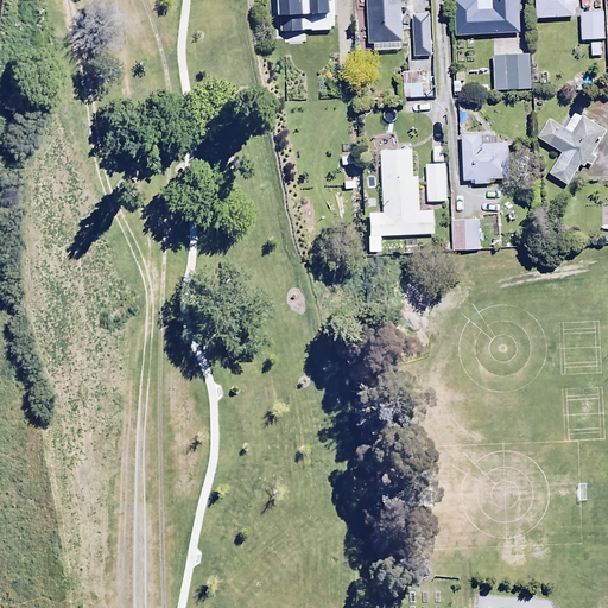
[(320,0),(284,0),(286,44),(334,43),(333,12),(321,13),(320,0)]
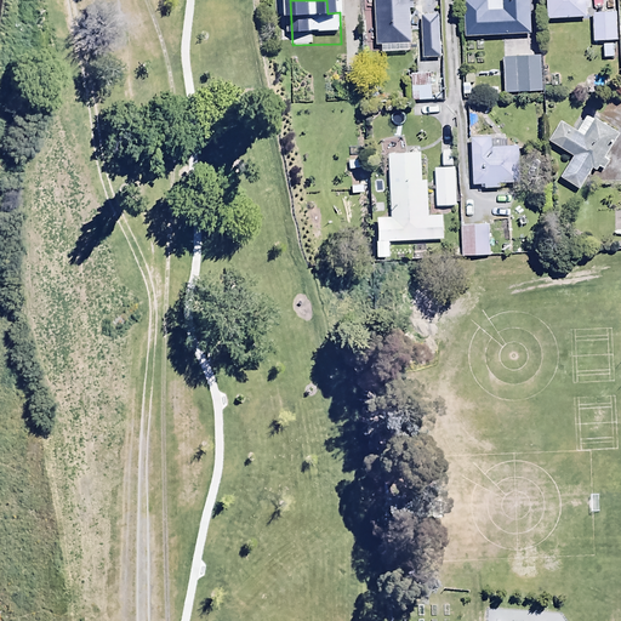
[(410,52),(409,0),(374,0),(376,45),(381,45),(381,52),(410,52)]
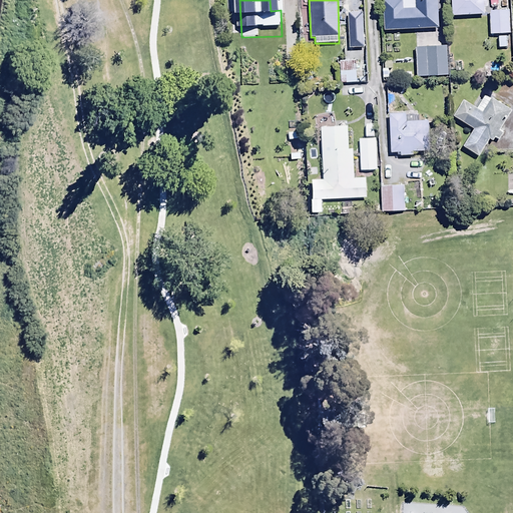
[(439,28),(438,0),(383,0),(384,30),(439,28)]
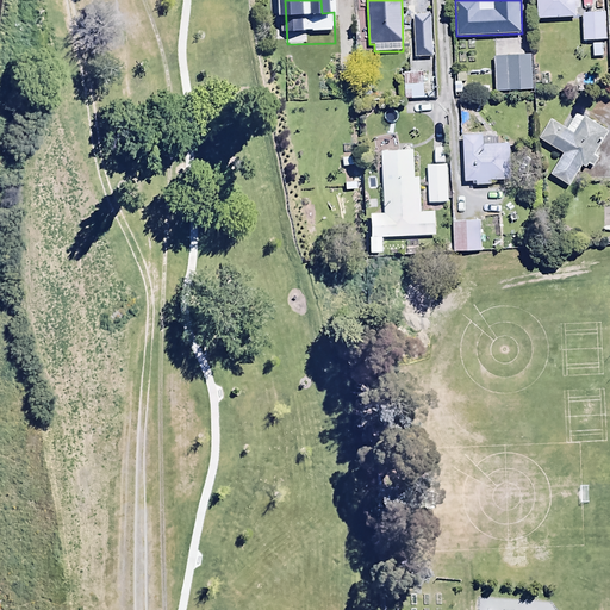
[(576,18),(574,0),(536,0),(537,19),(576,18)]
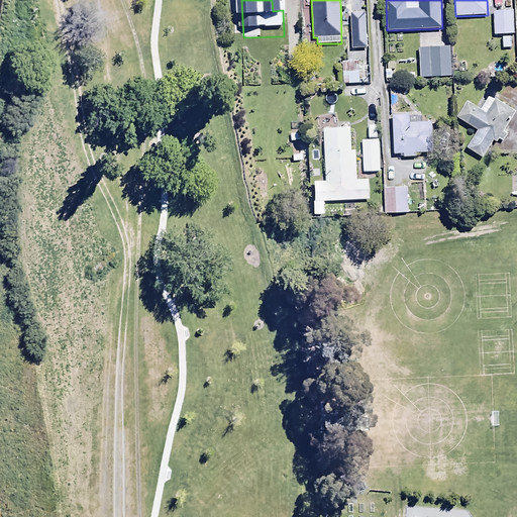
[(514,1),(493,1),(494,23),(515,22),(514,1)]
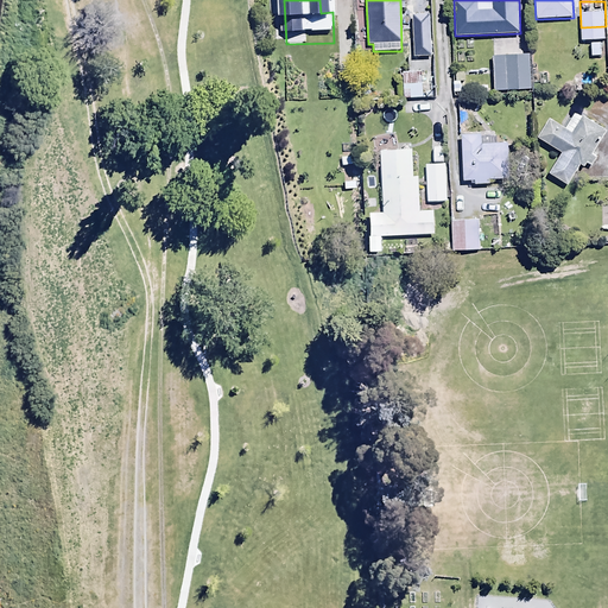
[(429,2),(411,4),(412,45),(430,44),(429,2)]
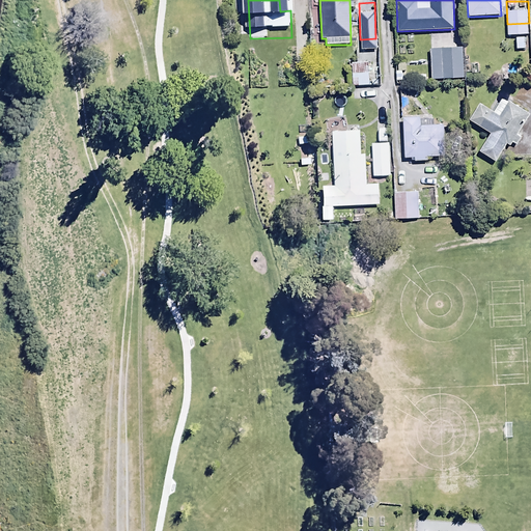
[(431,68),(464,68),(464,38),(431,38),(431,68)]
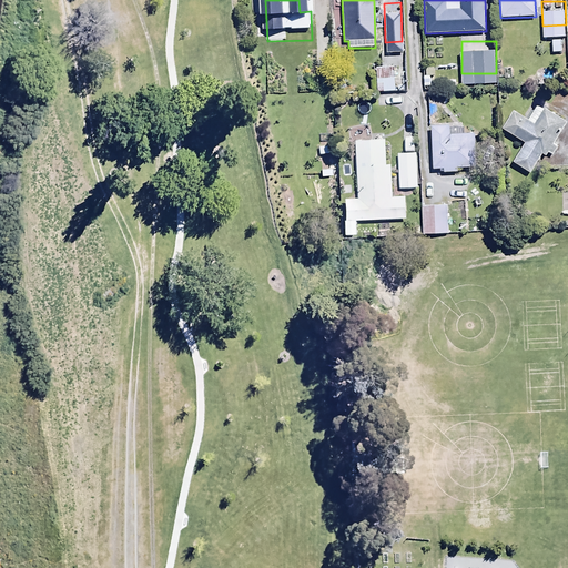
[(401,52),(376,53),(377,79),(402,78),(401,52)]
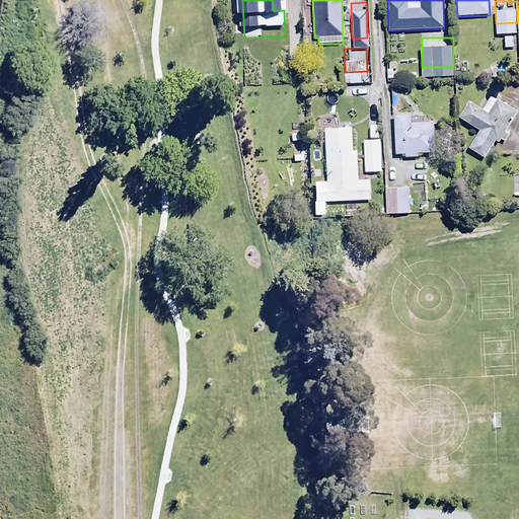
[(246,68),(238,69),(241,88),(249,87),(246,68)]
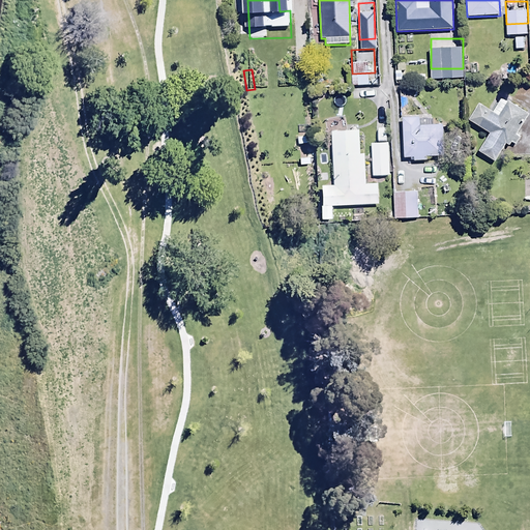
[(512,70),(499,71),(499,80),(513,80),(512,70)]
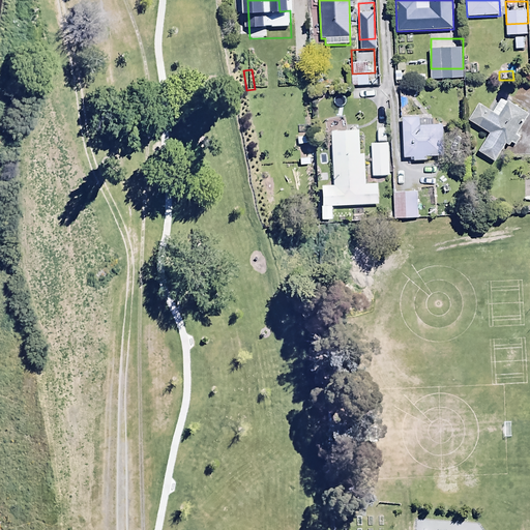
[(369,97),(369,89),(354,89),(354,97),(369,97)]
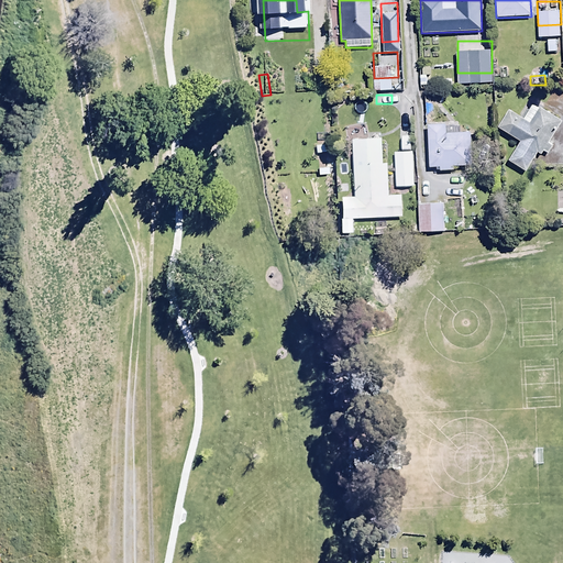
[(525,173),(537,153),(540,155),(542,151),(548,154),(553,145),(549,143),(562,121),(540,108),(539,109),(531,105),(523,118),(508,109),(497,128),(519,141),(507,162),(525,173)]
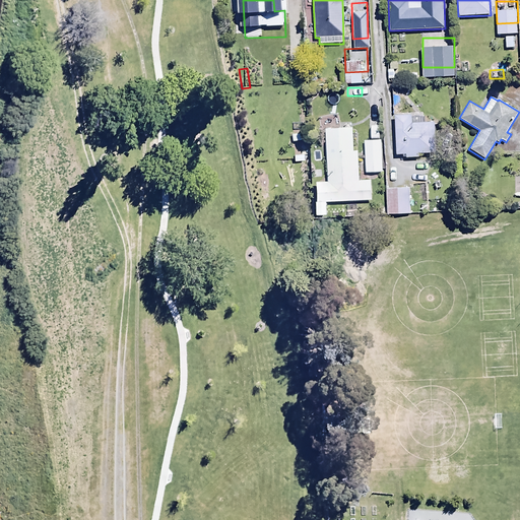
[(435,121),(423,122),(423,114),(395,115),(396,155),(406,154),(406,158),(419,157),(419,153),(436,153),(435,121)]
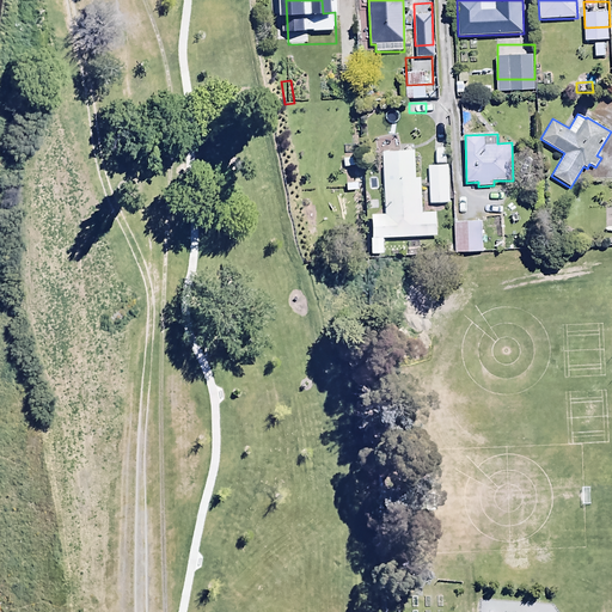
[(414,151),(384,152),(386,214),(368,215),(371,255),(381,254),(380,238),(438,236),(436,212),(422,213),(421,177),(415,178),(414,151)]
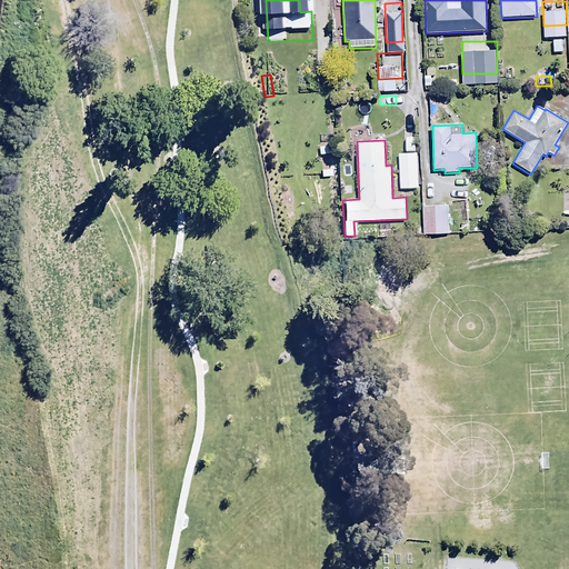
[(417,142),(399,142),(398,178),(416,179),(417,142)]
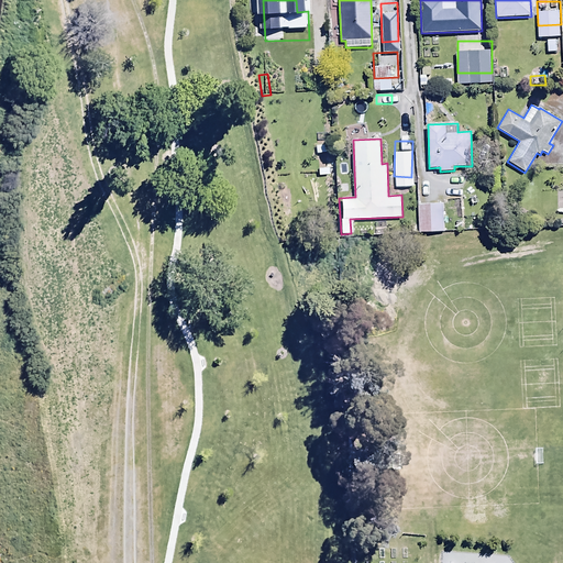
[(448,190),(419,191),(420,220),(449,219),(448,190)]
